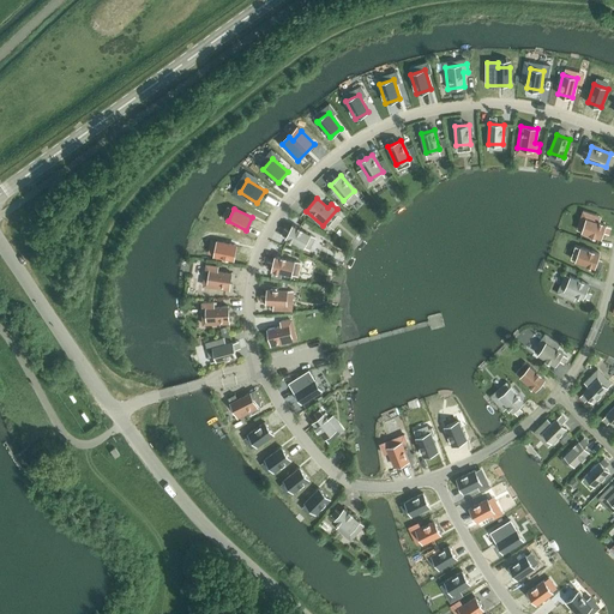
[(587,218),(583,232),(601,239),(606,226),(587,218)]
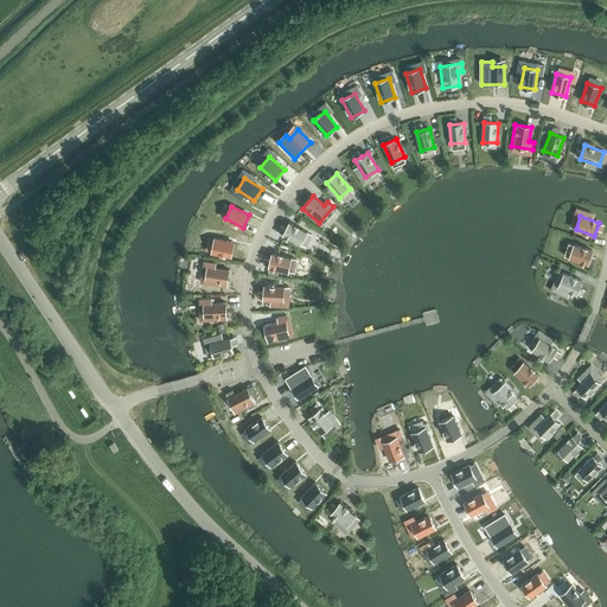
[(289,223),(283,235),(300,244),(307,232),(289,223)]
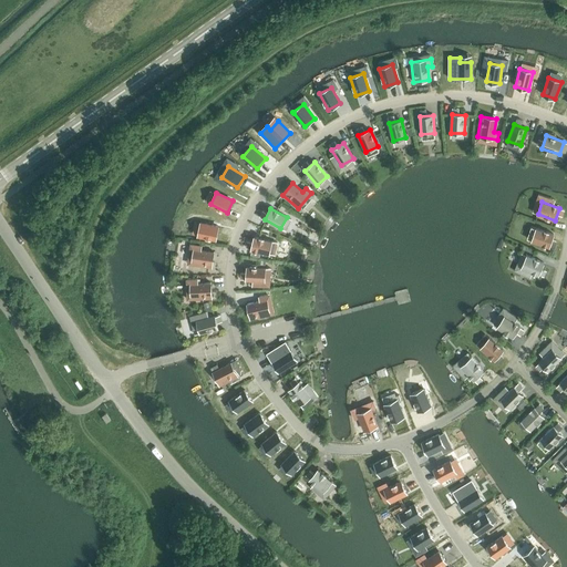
[(200,223),(198,236),(216,239),(219,227),(200,223)]
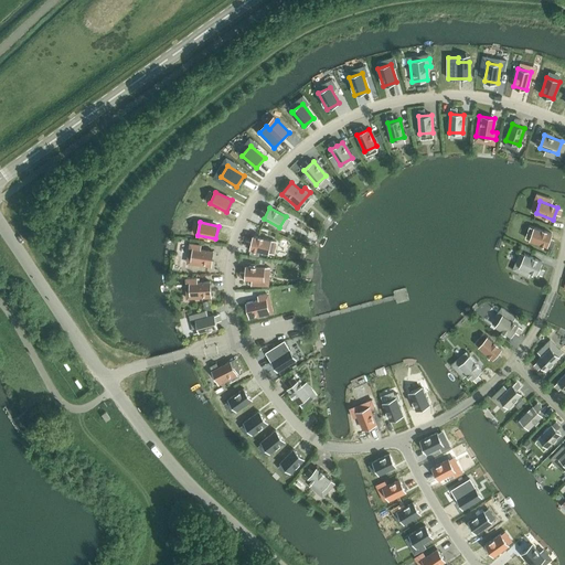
[(530,241),(547,246),(552,234),(534,227),(530,241)]
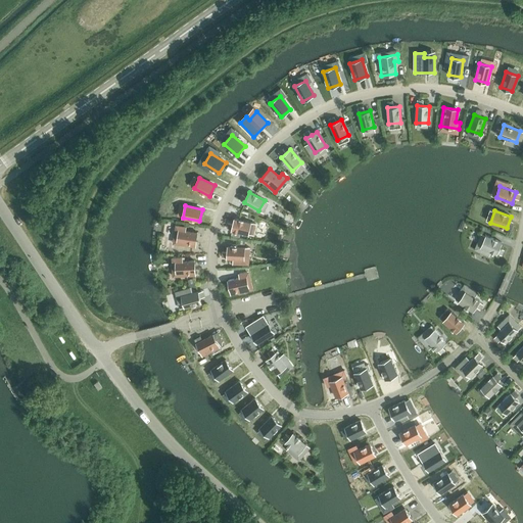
[(235,219),(232,231),(248,234),(251,223),(235,219)]
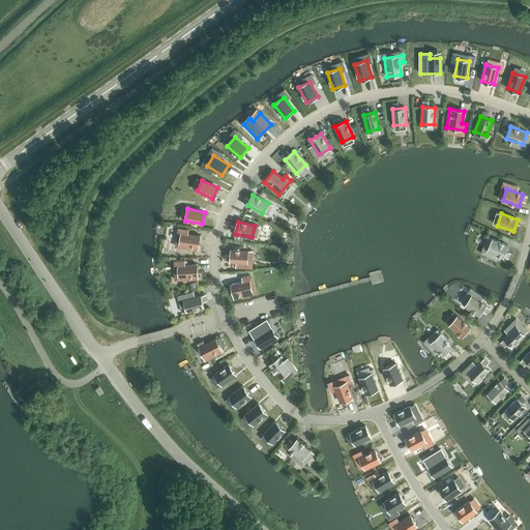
[(179,247),(198,251),(200,236),(187,234),(188,230),(182,229),(179,247)]
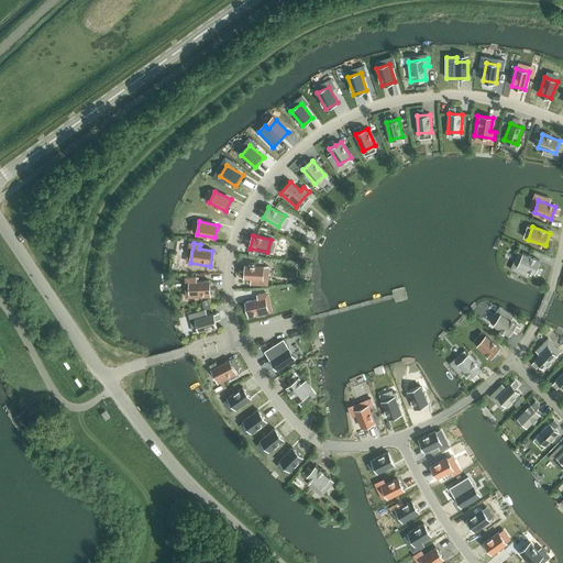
[(523,254),(518,266),(534,274),(540,262),(523,254)]
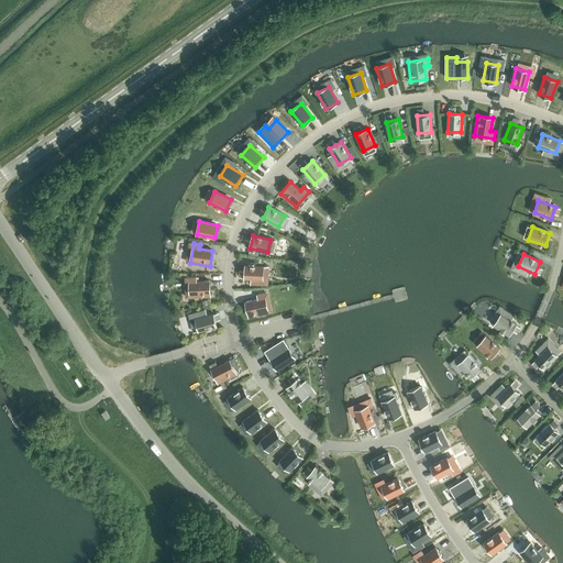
[(244,278),(263,279),(264,266),(245,265),(244,278)]
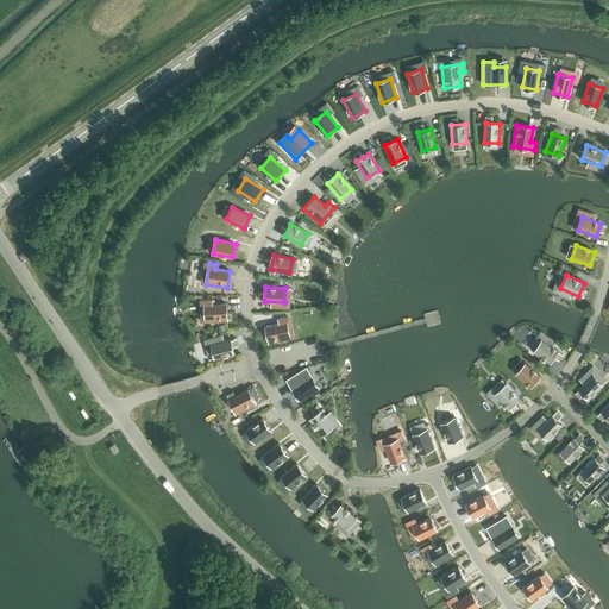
[(227,321),(227,303),(213,305),(212,300),(205,300),(206,321),(227,321)]
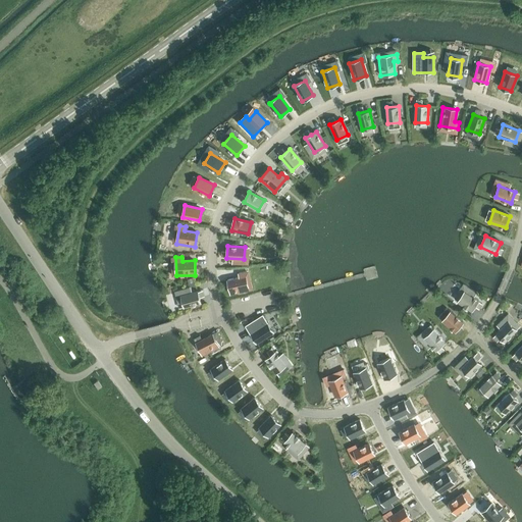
[(239,273),(240,277),(227,280),(230,294),(249,290),(245,271),(239,273)]
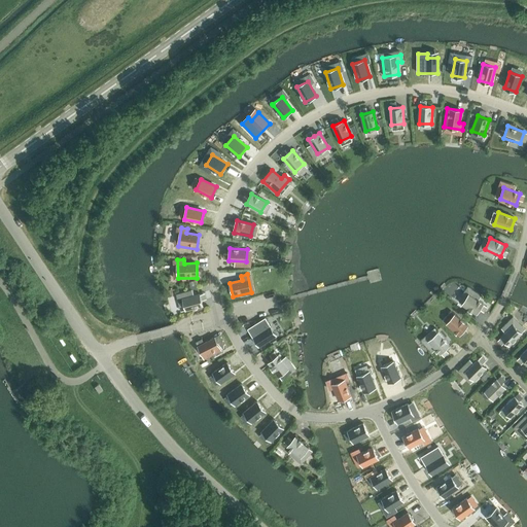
[(200,293),(183,297),(186,310),(203,306),(200,293)]
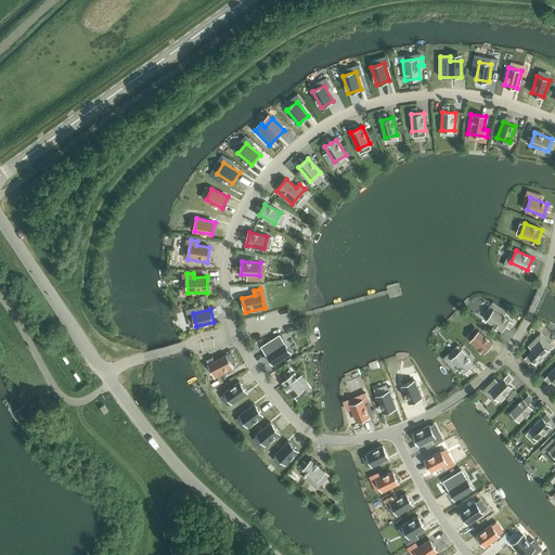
[(487,320),(487,321),(502,331),(510,320),(494,309),(487,320)]
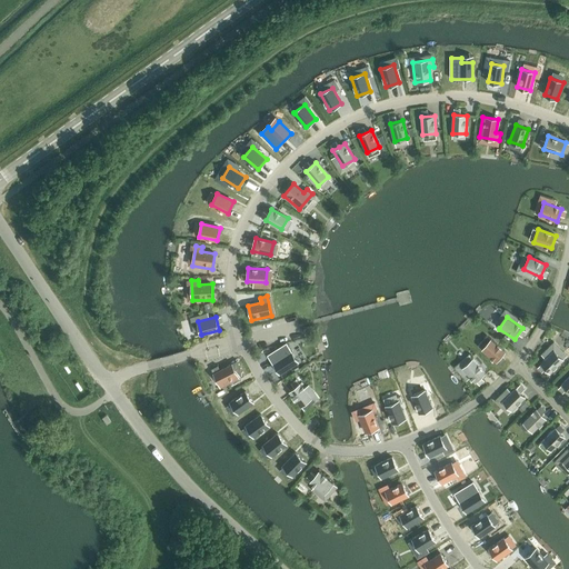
[(482,349),(497,361),(505,351),(491,339),(482,349)]
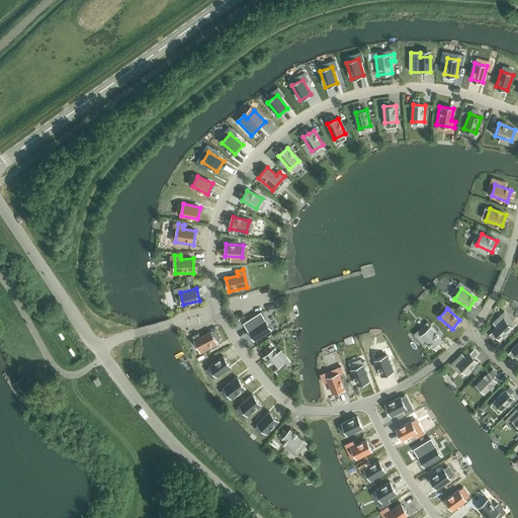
[(504,319),(493,331),(501,339),(513,327),(504,319)]
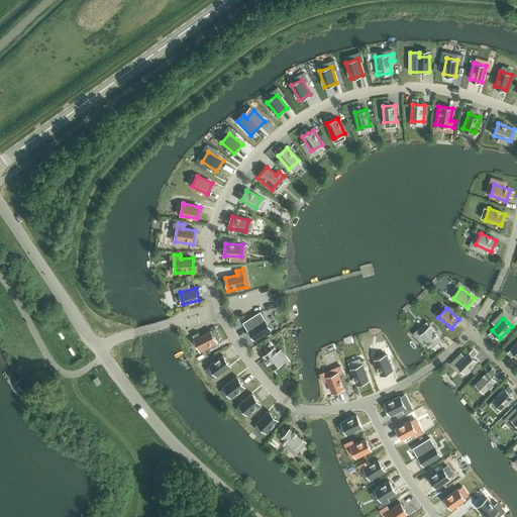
[(262,319),(247,328),(247,329),(253,338),(268,329),(262,320),(262,319)]
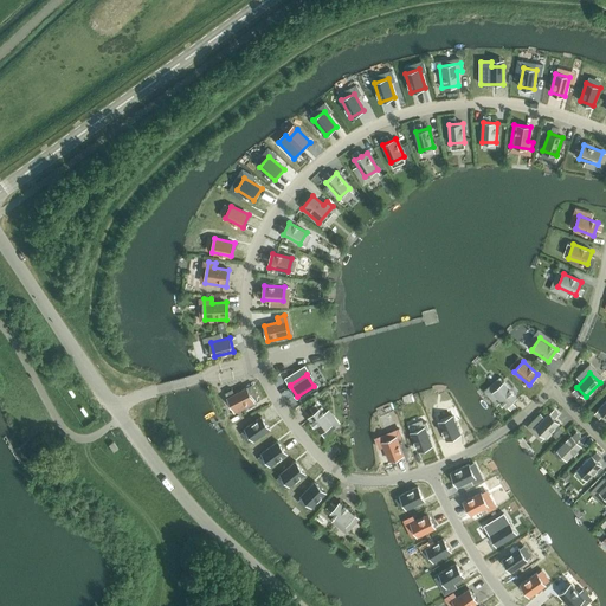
[(492,392),(505,406),(516,397),(503,382),(492,392)]
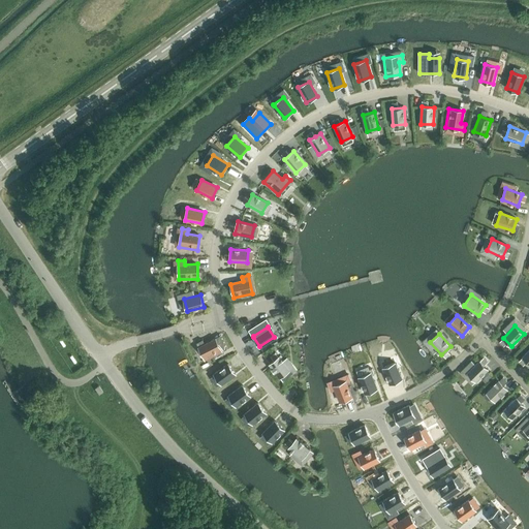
[(196,343),(206,360),(227,349),(220,336),(205,344),(203,340),(196,343)]
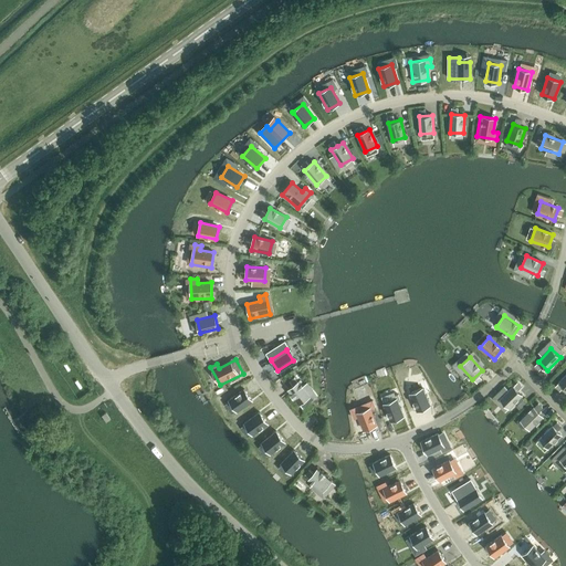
[(299,381),(289,389),(300,404),(310,396),(299,381)]
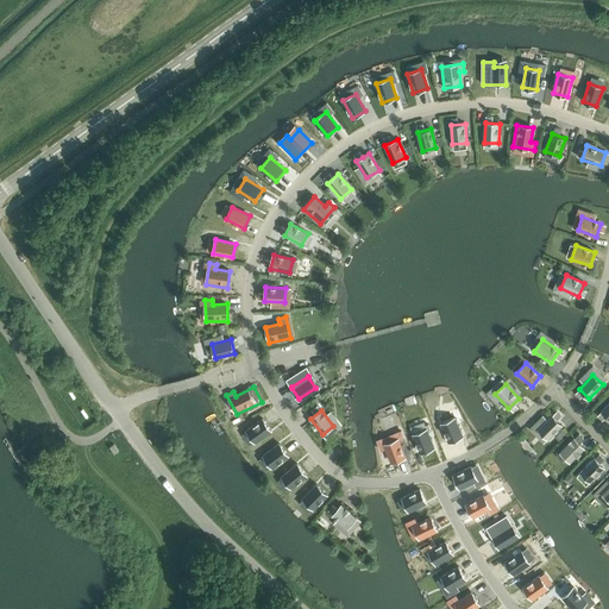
[(538,428),(548,439),(563,425),(552,415),(538,428)]
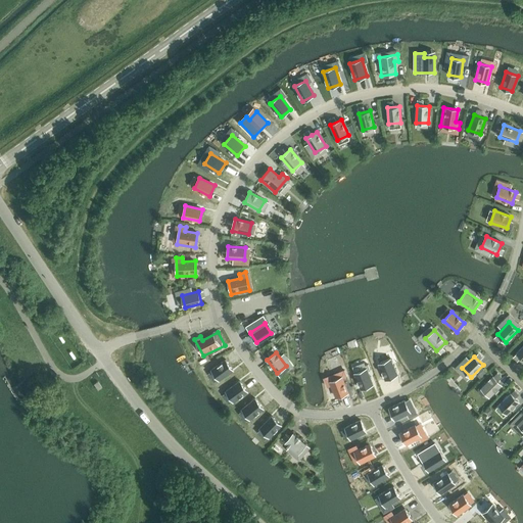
[(390,359),(379,364),(386,379),(397,375),(390,359)]
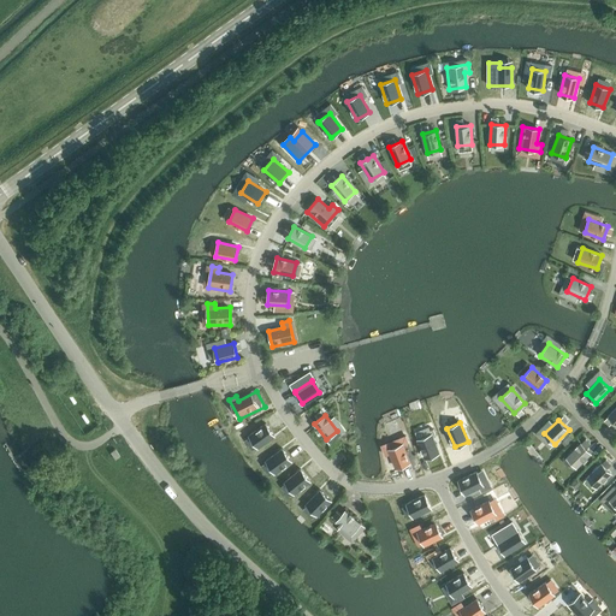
[(266,424),(249,436),(258,448),(274,436),(266,424)]
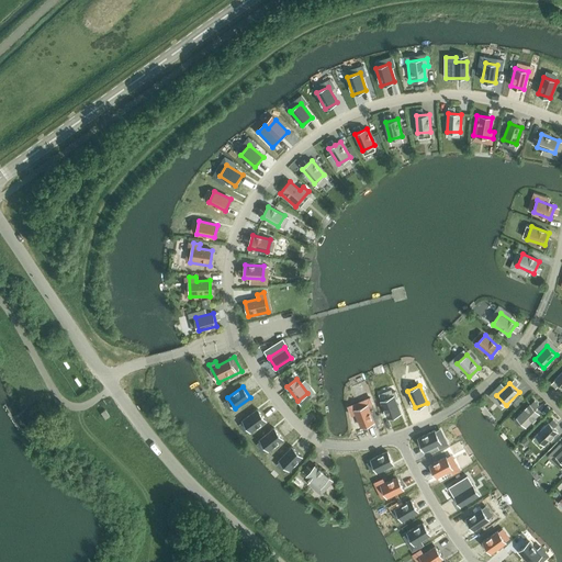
[(394,396),(381,401),(389,418),(401,413),(394,396)]
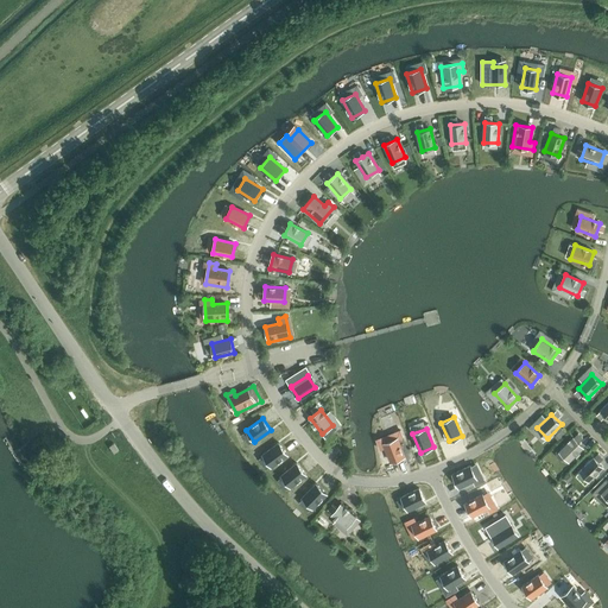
[(559,450),(569,461),(583,447),(574,437),(559,450)]
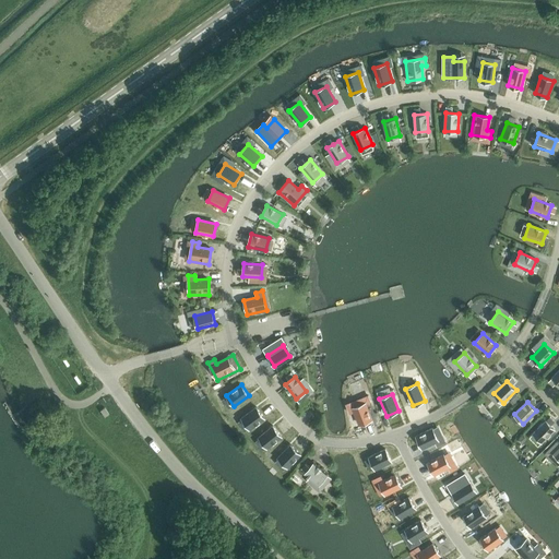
[(366,403),(353,407),(360,425),(372,419),(366,403)]
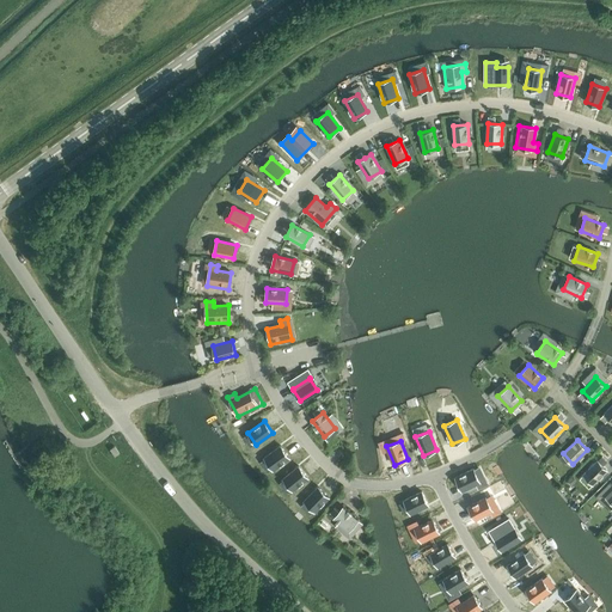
[(281,444),(265,456),(274,467),(289,456),(281,444)]
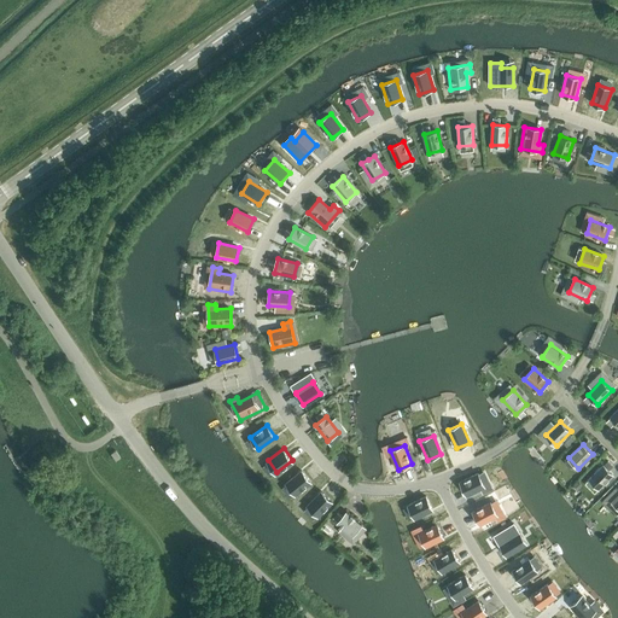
[(116,460),(121,458),(115,450),(111,454),(116,460)]
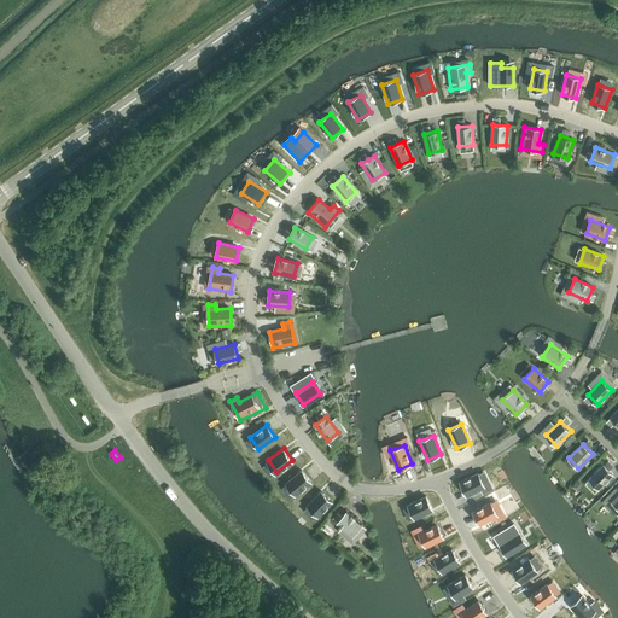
[(589,478),(599,489),(613,474),(604,465),(589,478)]
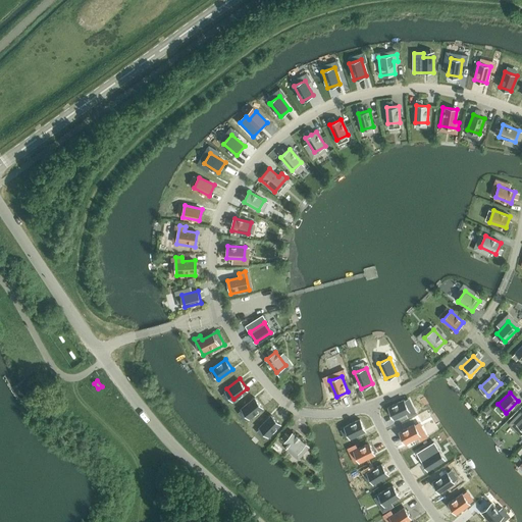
[(255,398),(242,409),(250,418),(263,407),(255,398)]
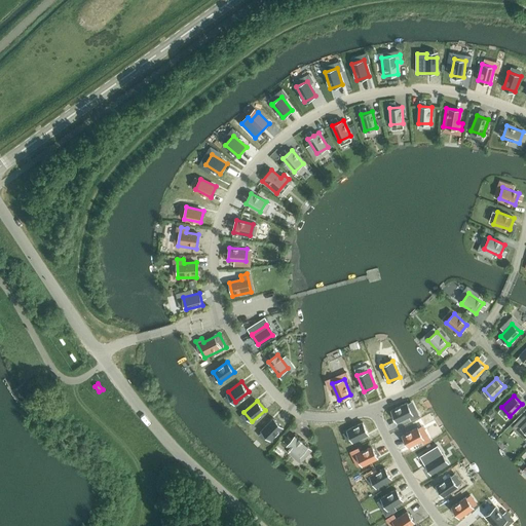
[(407,403),(391,410),(397,421),(412,414),(407,403)]
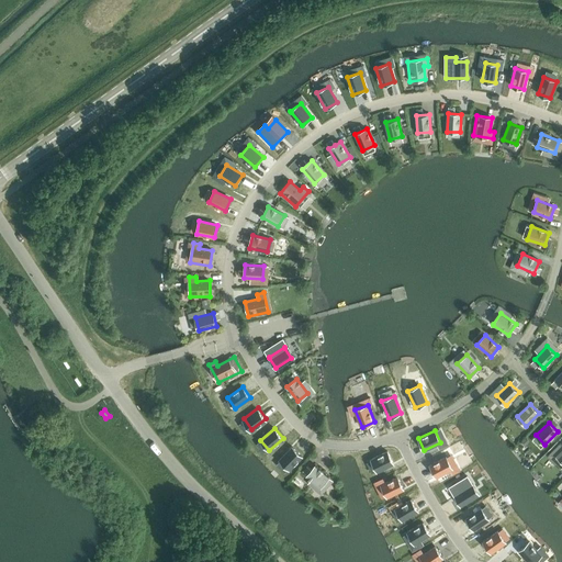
[(293,447),(280,460),(289,470),(302,457),(293,447)]
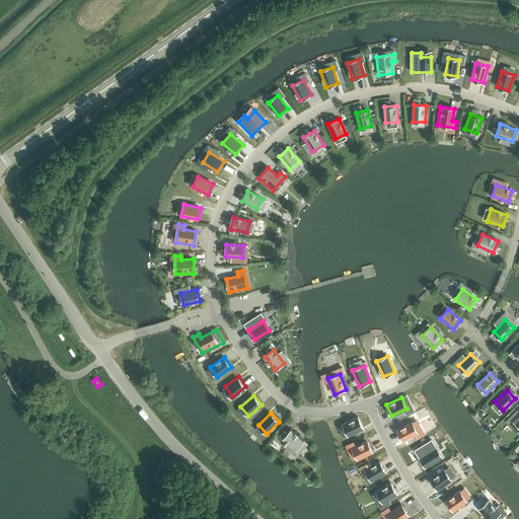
[(358,417),(343,425),(349,435),(363,428),(358,417)]
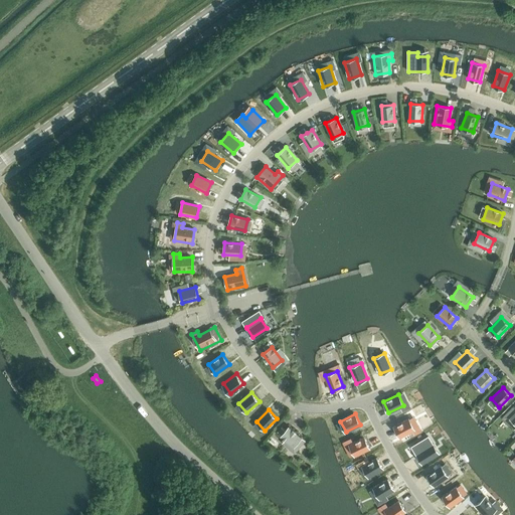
[(408,418),(394,426),(399,438),(414,430),(408,418)]
